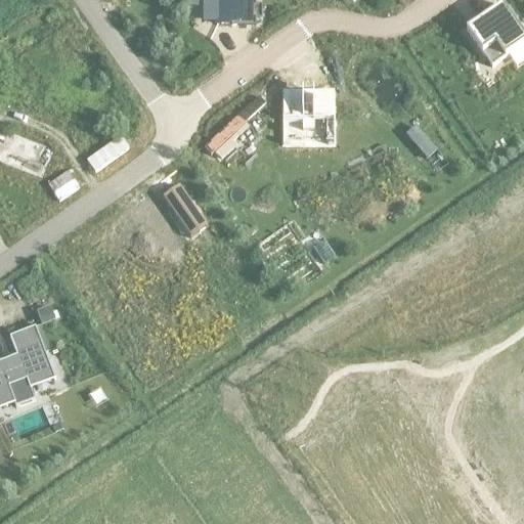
[(256,0),(217,0),(218,26),(257,26),(256,0)]
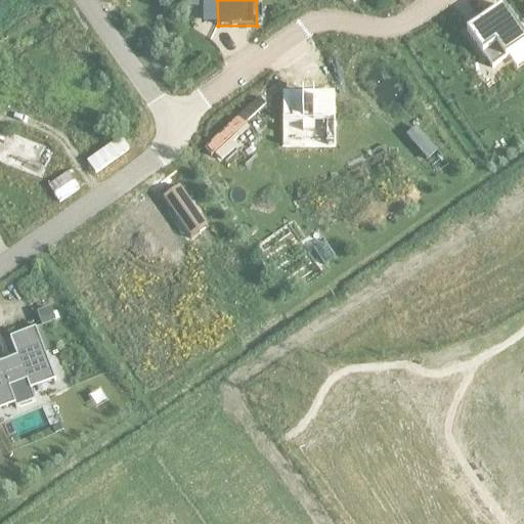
[(523,37),(504,7),(467,33),(492,70),(510,57),(518,68),(523,63),(523,37)]
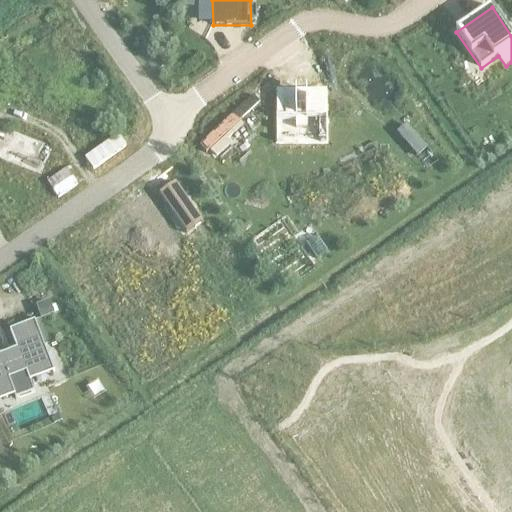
[(327,90),(275,90),(275,144),(327,144),(327,90)]
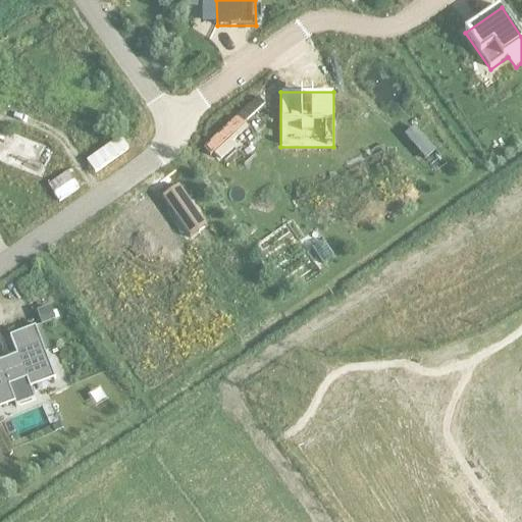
[(0,127),(0,162),(42,179),(54,150),(0,127)]
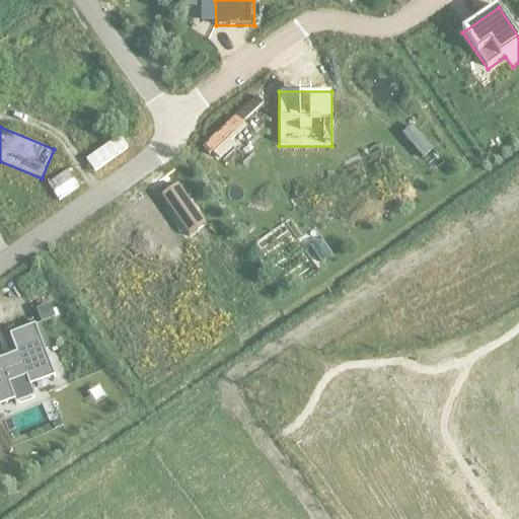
[(178,186),(162,198),(190,237),(206,226),(178,186)]
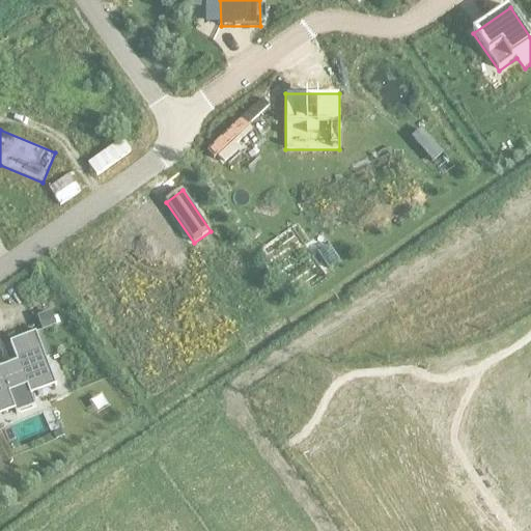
[(131,232),(117,242),(148,287),(177,267),(148,223),(132,234),(131,232)]
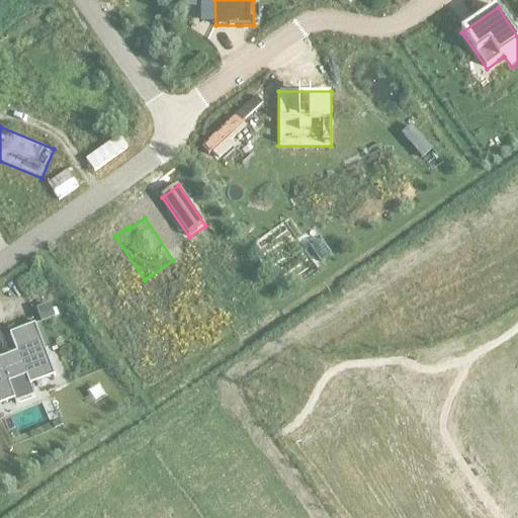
[(94,248),(87,252),(90,265),(83,285),(98,309),(111,309),(121,316),(127,317),(138,310),(139,304),(130,289),(122,282),(112,265),(100,247),(94,248)]
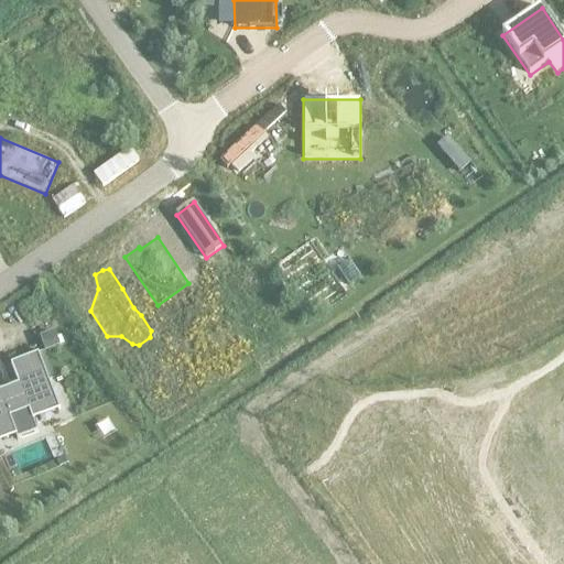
[(53,335),(40,339),(45,351),(57,347),(53,335)]
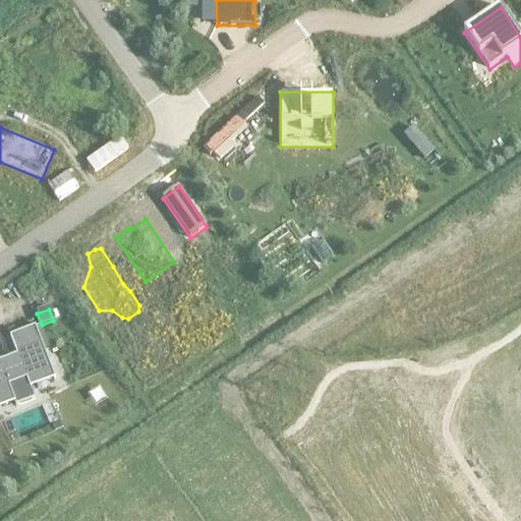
[(0,360),(0,402),(12,398),(15,407),(36,399),(29,383),(52,373),(54,380),(56,379),(36,327),(10,337),(18,359),(2,365),(0,360)]
